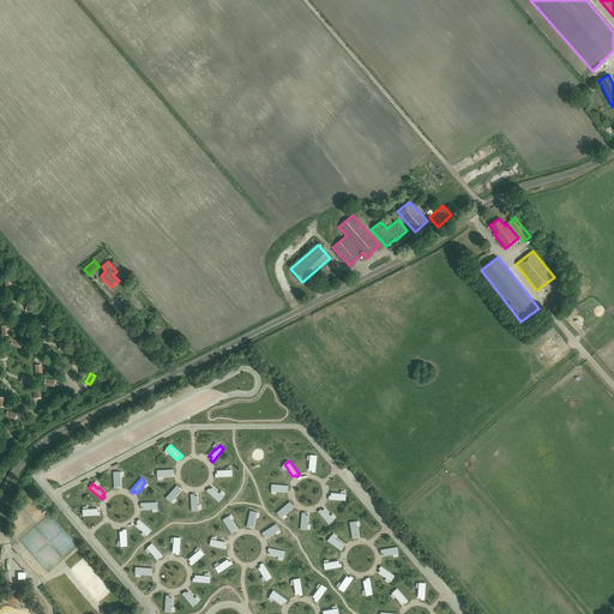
[(166,498),(170,501),(174,497),(175,498),(181,491),(179,489),(180,488),(178,486),(166,498)]
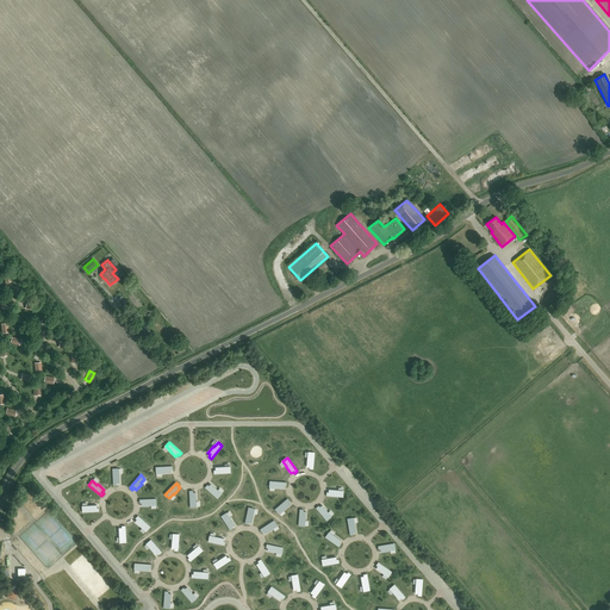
[(217,498),(221,495),(217,490),(211,484),(209,486),(207,485),(205,487),(217,498)]
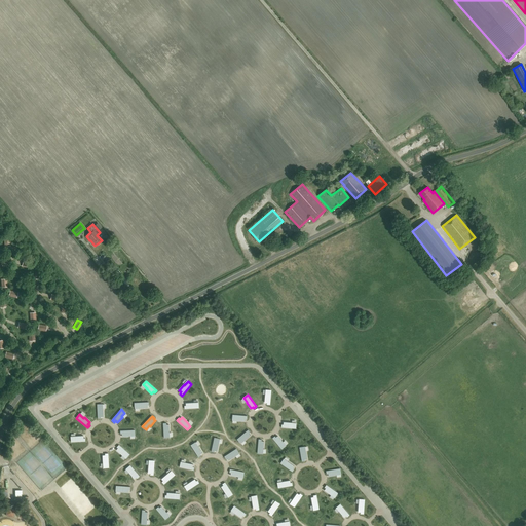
[(237,439),(240,443),(245,440),(251,436),(249,434),(251,433),(249,430),(237,439)]
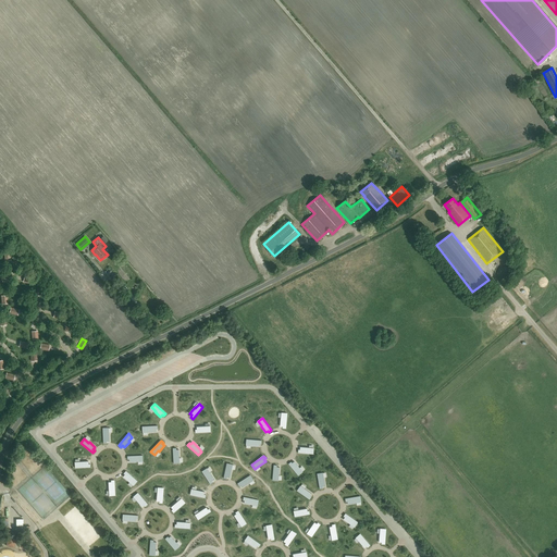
[(298,475),(302,472),(299,468),(295,461),(293,463),(292,462),(288,465),(298,475)]
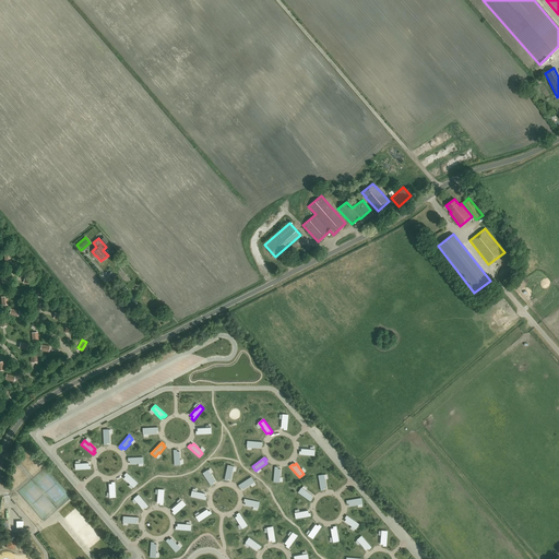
[(211,474),(211,475),(207,471),(203,473),(211,486),(214,484),(213,483),(215,480),(211,474)]
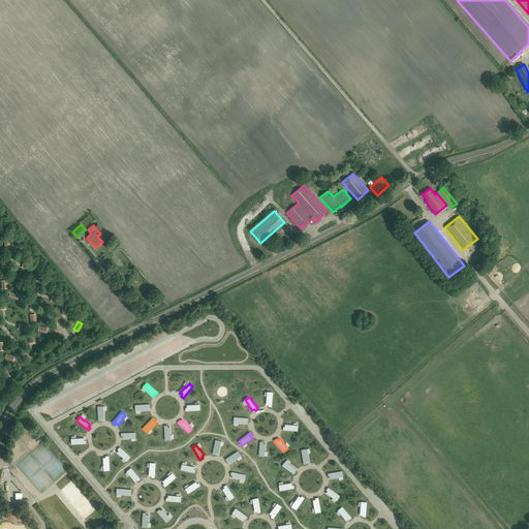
[(123,458),(123,457),(127,461),(130,457),(120,447),(118,449),(119,450),(117,453),(123,458)]
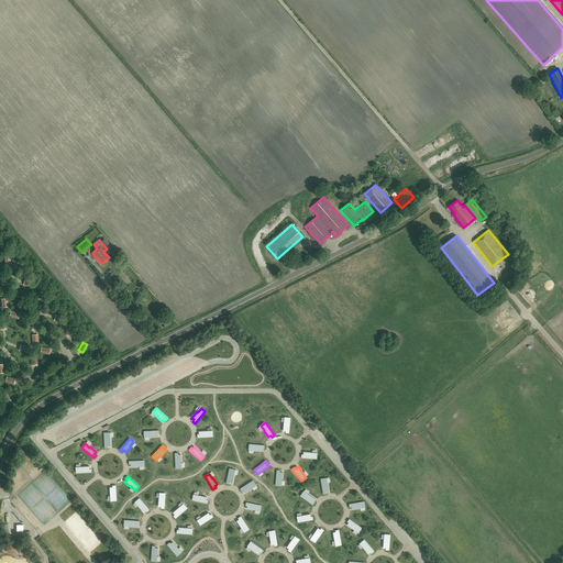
[(252,488),(251,488),(256,485),(253,481),(241,488),(242,492),(243,490),(245,493),(252,488)]
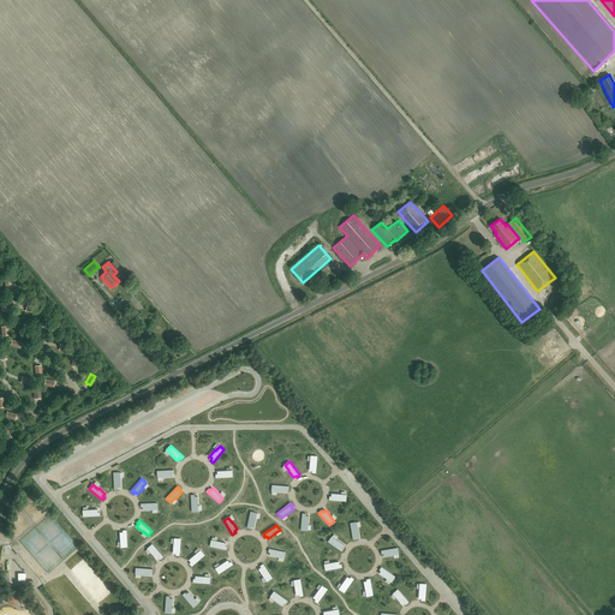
[(338,539),(336,541),(332,537),(328,542),(342,551),(344,548),(342,548),(344,544),(338,539)]
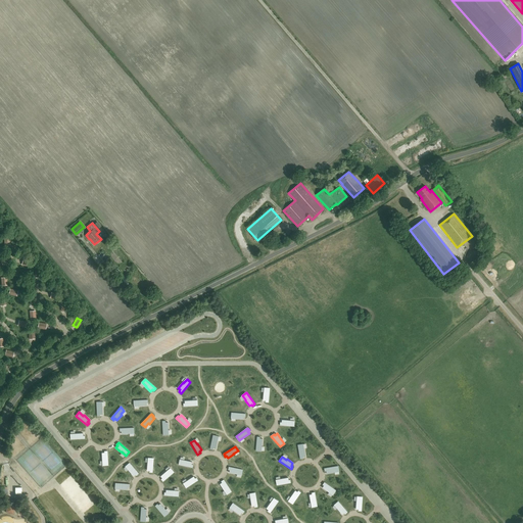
[(130,463),(126,466),(130,470),(129,471),(134,476),(136,475),(137,476),(139,474),(130,463)]
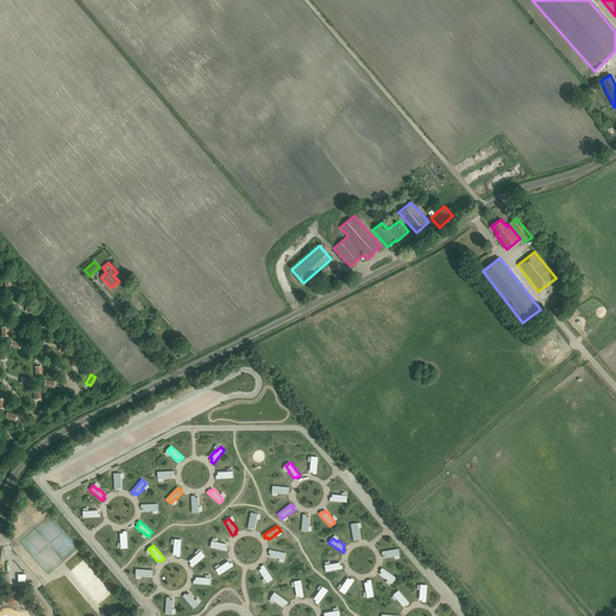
[(205,556),(201,552),(196,556),(189,561),(191,563),(190,564),(193,567),(205,556)]
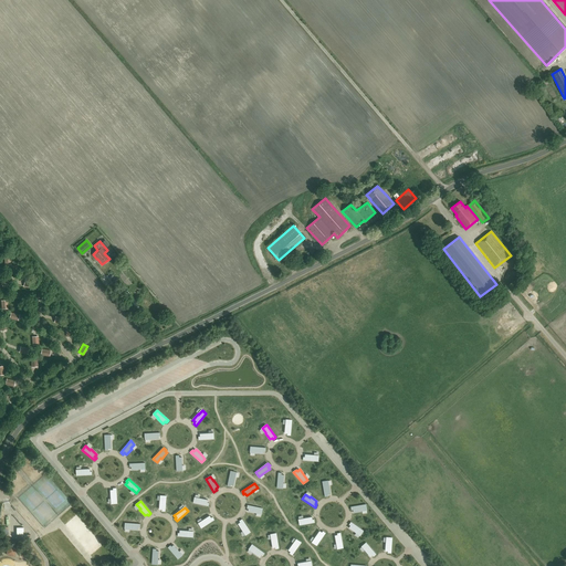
[(203,520),(203,521),(199,524),(202,528),(215,520),(212,517),(211,519),(210,515),(203,520)]
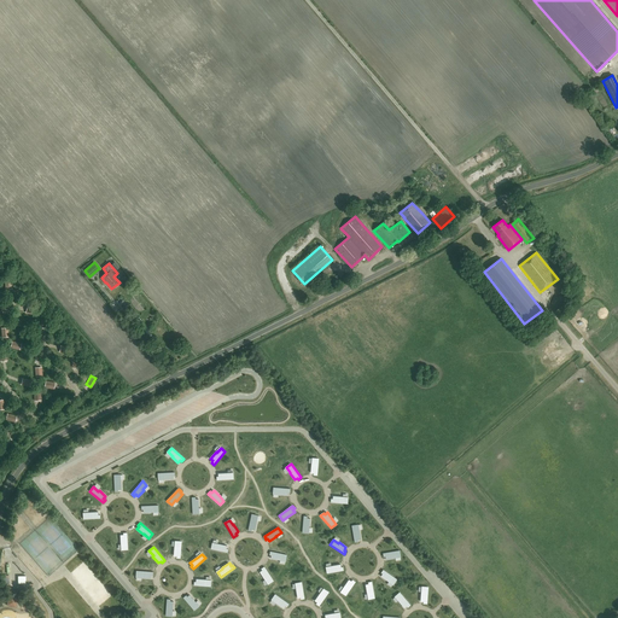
[(264,579),(266,578),(269,584),(274,581),(264,567),(262,569),(263,570),(260,572),(264,579)]
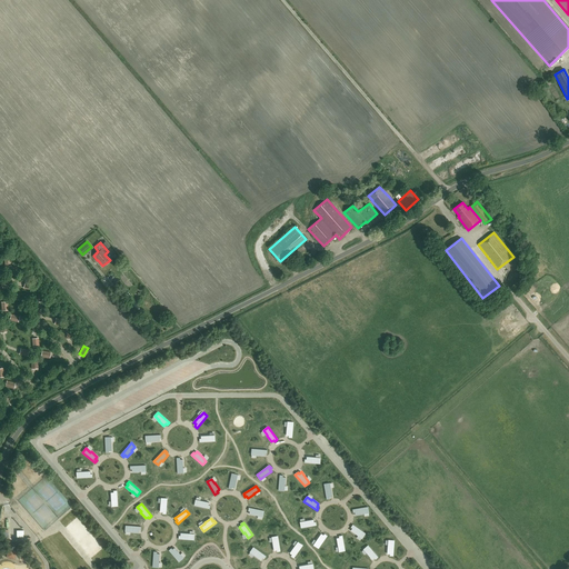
[(358,535),(362,538),(366,533),(353,525),(351,527),(352,528),(351,530),(358,535)]
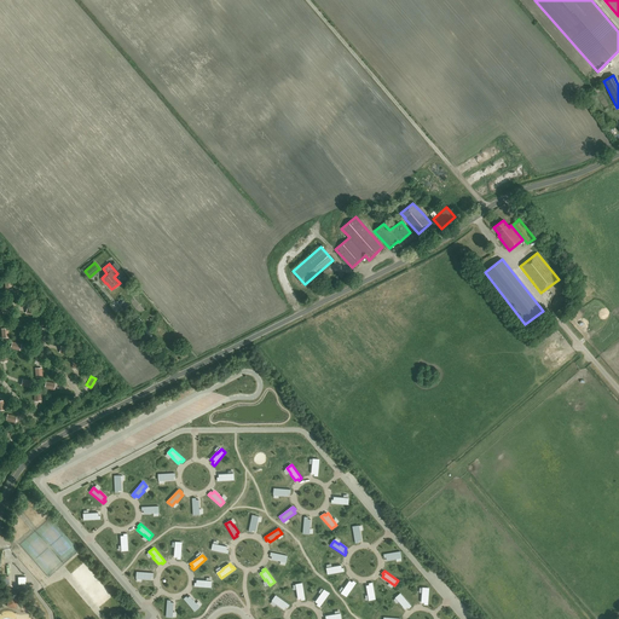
[(345,588),(346,589),(342,594),(347,597),(356,583),(353,582),(352,583),(350,580),(345,588)]
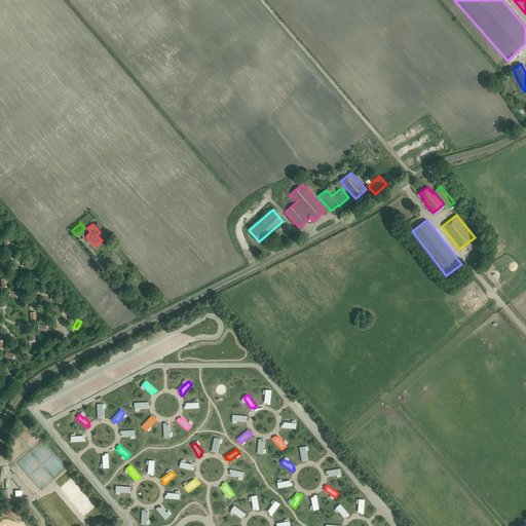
[(279,504),(276,501),(273,505),(272,505),(268,512),(270,513),(269,514),(272,516),(279,504)]
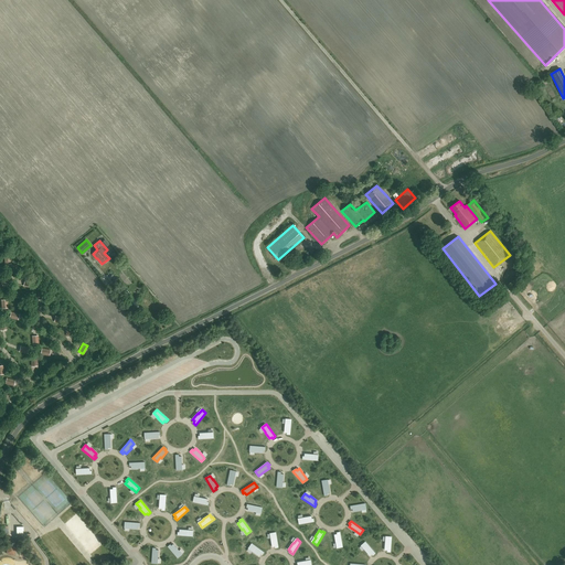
[(365,542),(362,545),(365,550),(365,551),(370,556),(372,554),(373,555),(375,553),(365,542)]
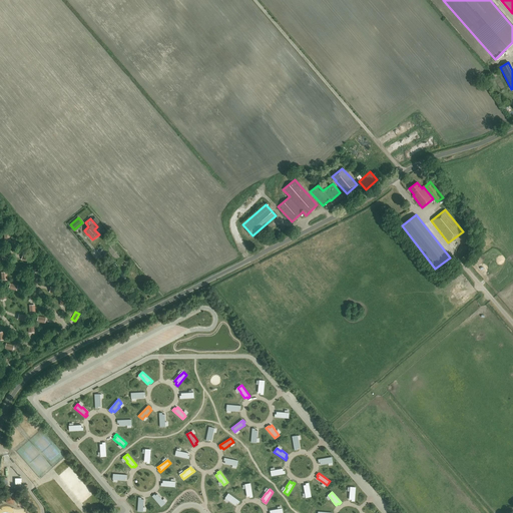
[(228,493),(225,497),(230,500),(229,501),(235,505),(236,503),(238,504),(239,501),(228,493)]
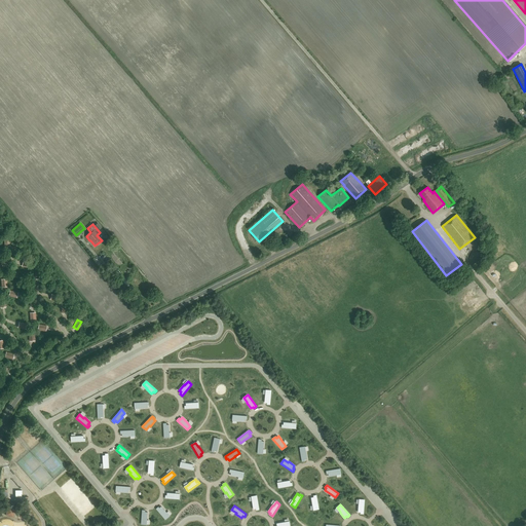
[(165,520),(168,517),(165,513),(166,512),(161,506),(159,509),(158,506),(156,509),(165,520)]
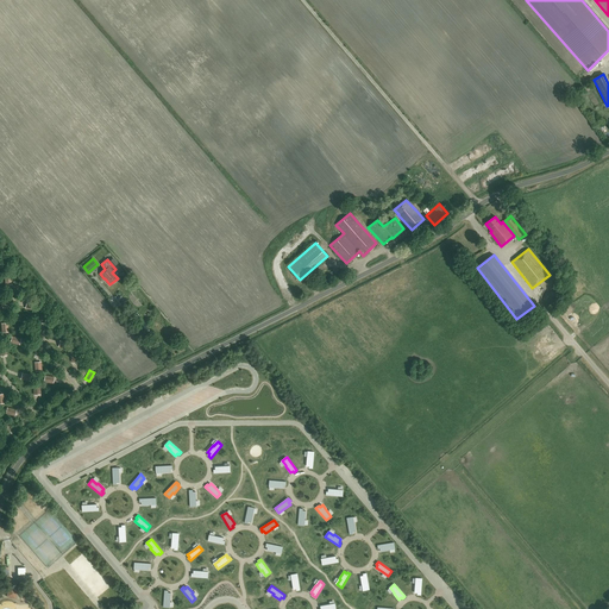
[(18,590),(10,588),(7,596),(16,598),(18,590)]
